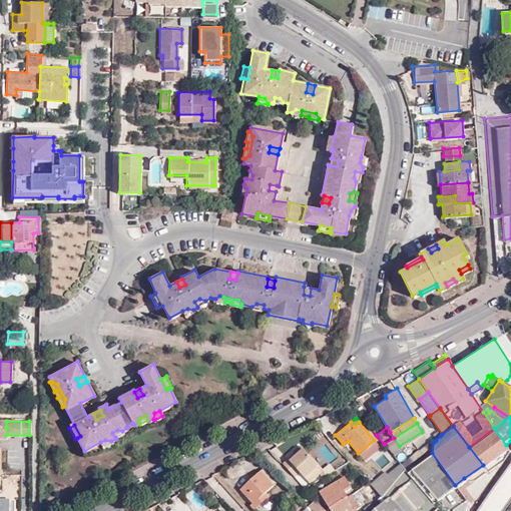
[(483,465),(507,447),(506,445),(494,428),(469,447),(483,465)]
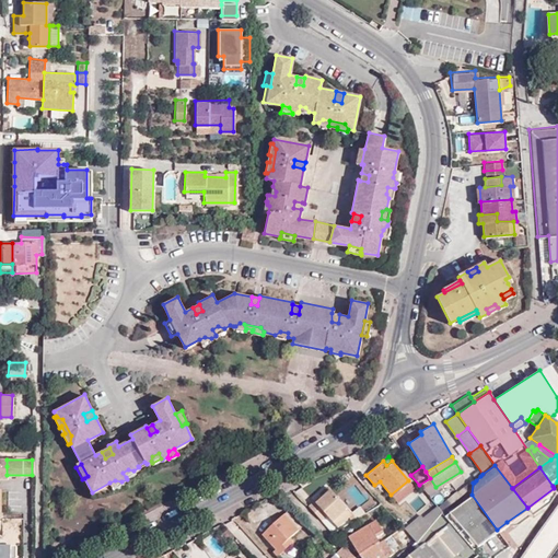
[(472,474),(476,480),(480,476),(476,469),(472,474)]
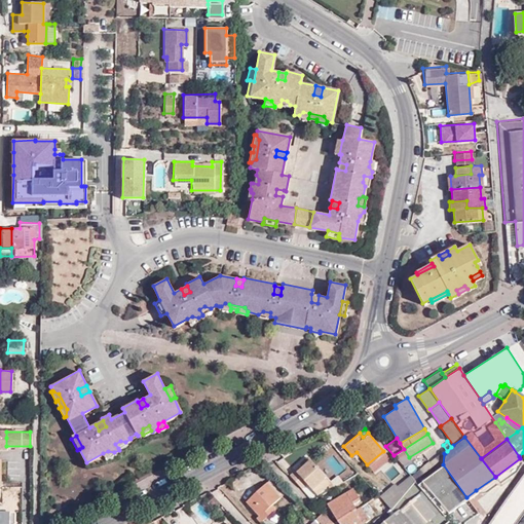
[(404,449),(394,455),(403,466),(411,460),(409,457),(404,449)]
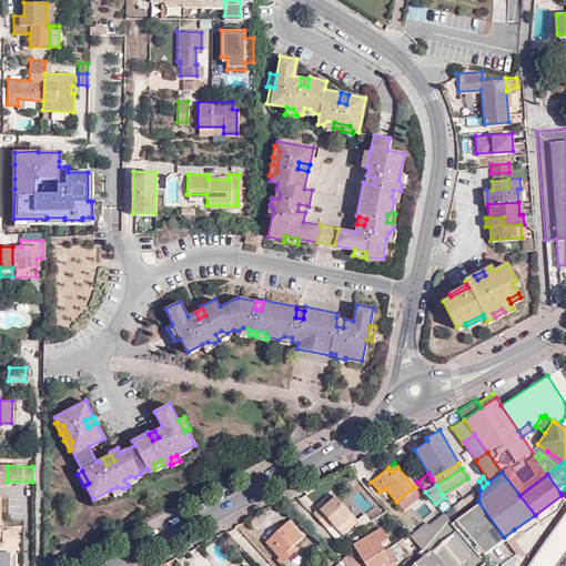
[(444,511),(442,513),(447,517),(452,513),(479,489),(481,489),(478,485),(463,497),(462,496),(453,504),(444,511)]
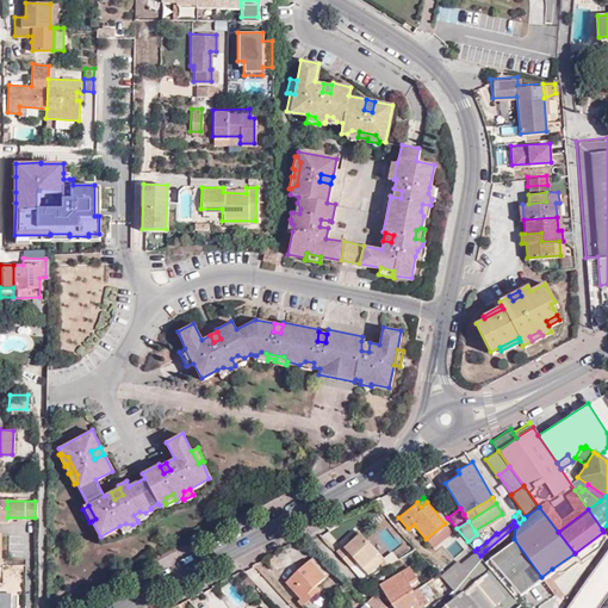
[(125,523),(119,526),(123,533),(134,527),(132,525),(125,523)]
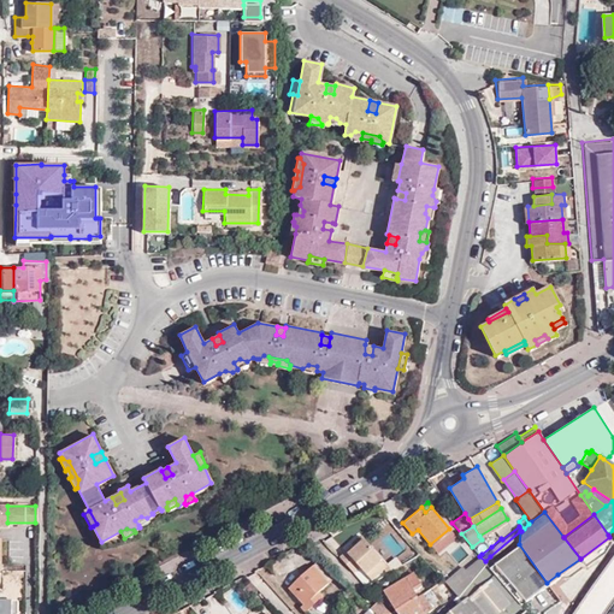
[(449,529),(430,544),(436,550),(455,536),(449,529)]
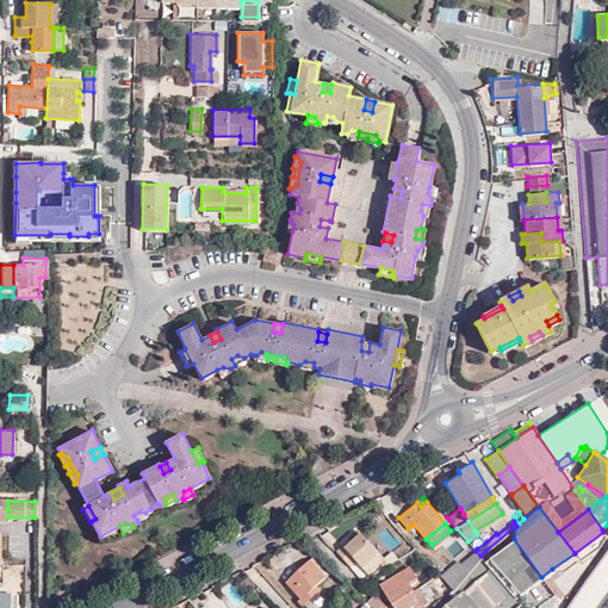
[(494,553),(514,539),(515,526),(485,551),(488,554),(492,551),(494,553)]
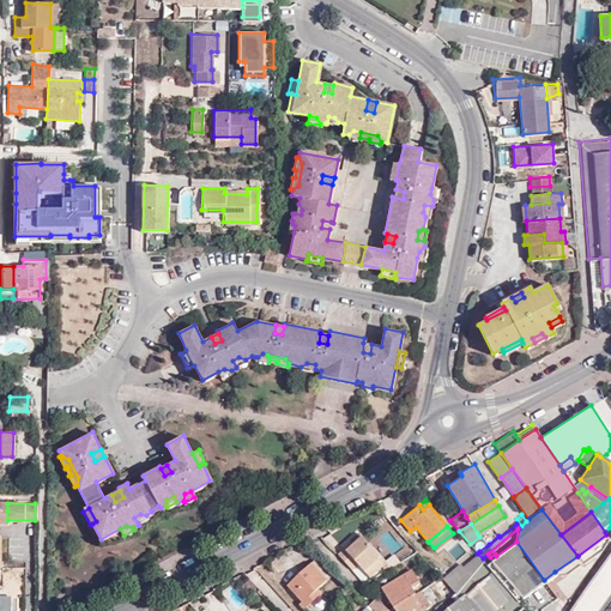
[(348,538),(350,539),(351,542),(345,549),(343,546),(337,551),(350,566),(356,561),(362,568),(379,552),(357,530),(348,538)]
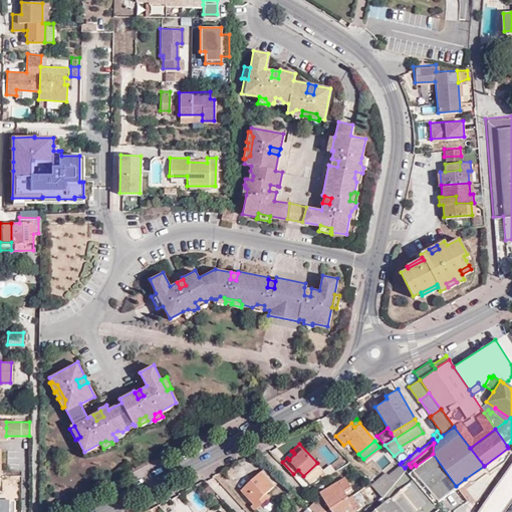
[(503,461),(509,449),(508,448),(484,466),(488,472),(503,461)]
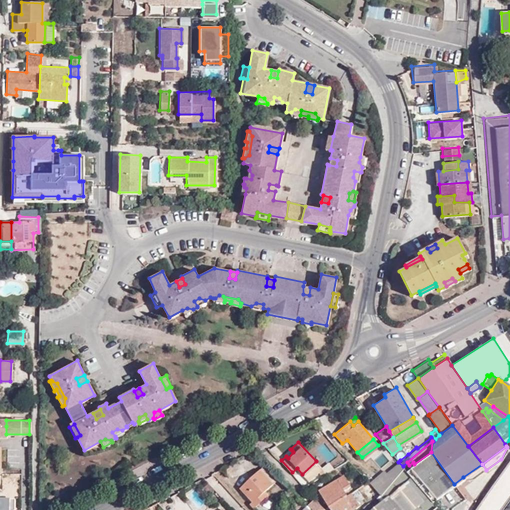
[(396,455),(400,460),(408,454),(403,449),(396,455)]
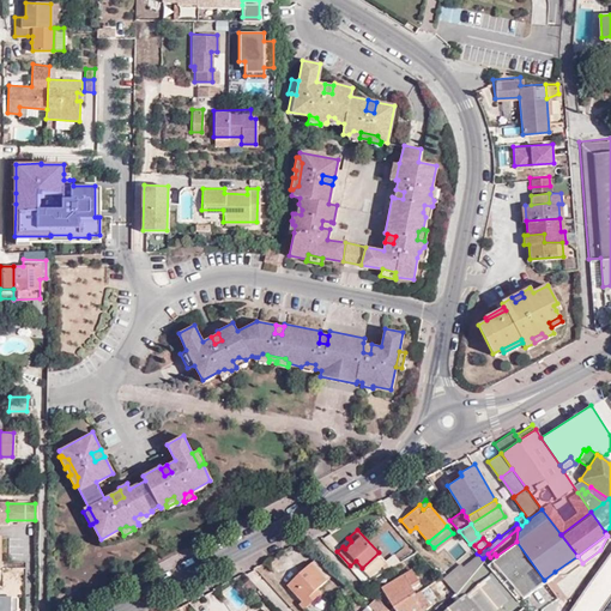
[(522,597),(545,581),(544,580),(516,542),(496,556),(491,560),(522,597)]
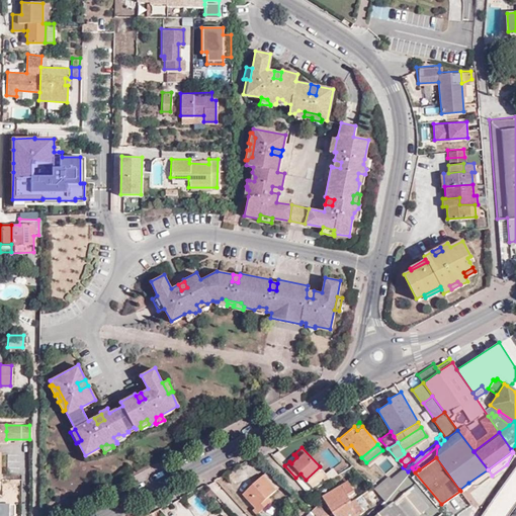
[(325,471),(320,466),(306,480),(311,485),(325,471)]
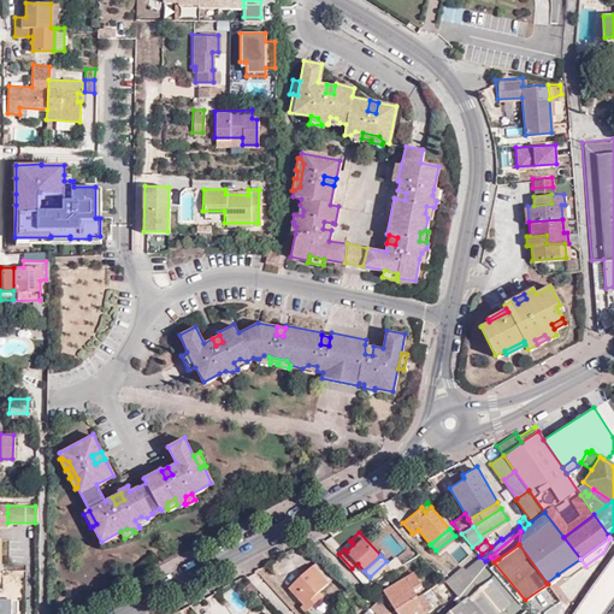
[(461,566),(444,580),(456,595),(485,561),(479,556),(464,568),(461,566)]
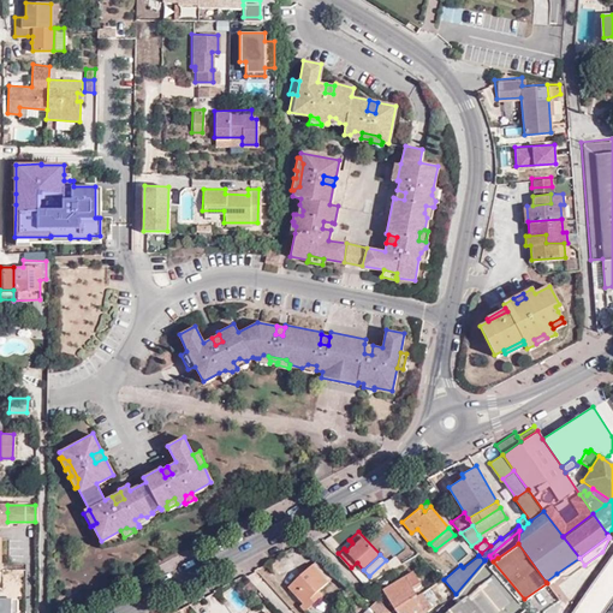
[(488,565),(493,561),(498,558),(497,555),(492,559),(489,555),(484,560),(488,565)]
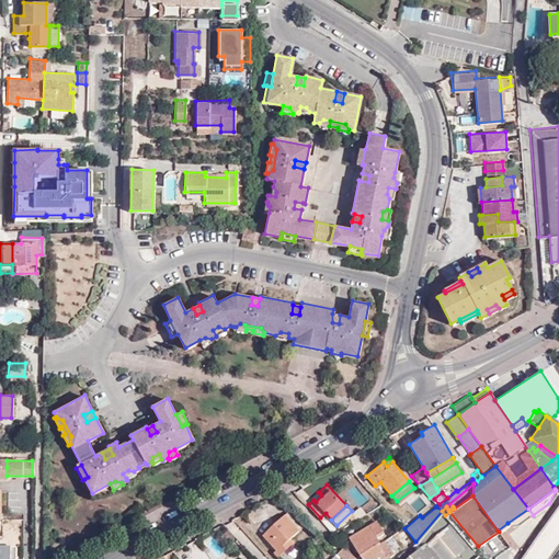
[(518,525),(533,515),(528,509),(508,523),(510,526),(518,525)]
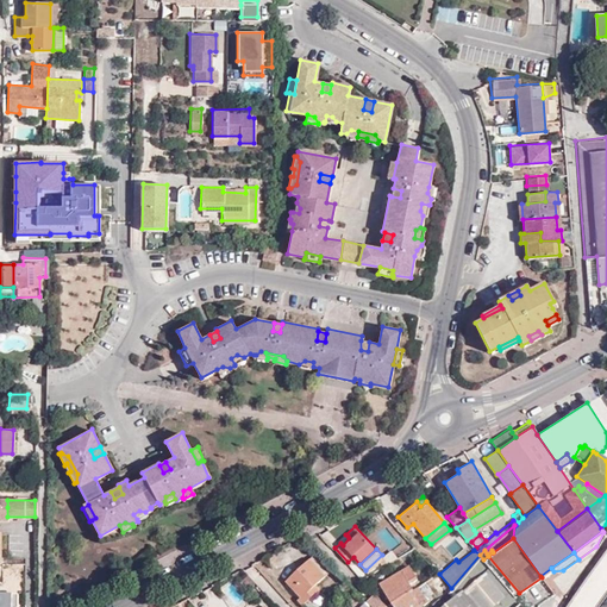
[(314,554),(310,558),(324,574),(329,569),(314,554)]
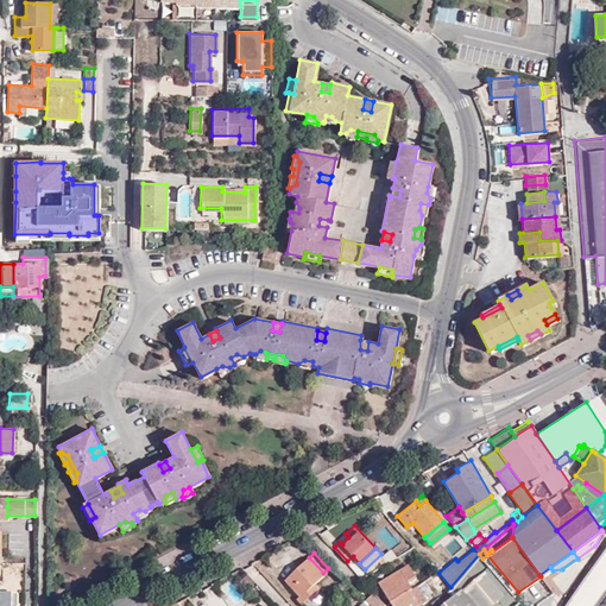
[(483,569),(487,566),(483,559),(479,554),(450,587),(454,592),(455,593),(461,588),(460,587),(483,569)]
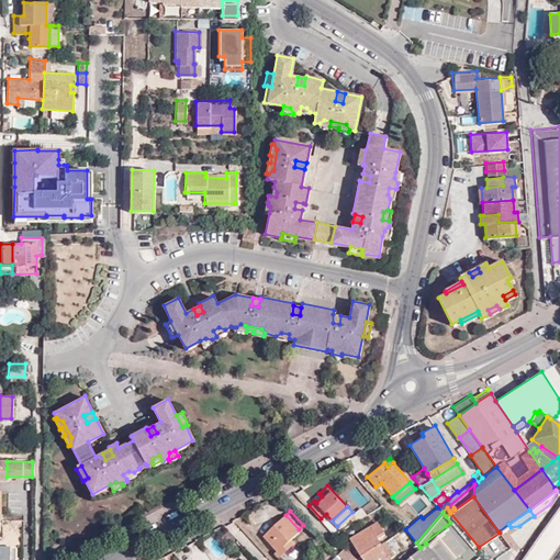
[(474,551),(479,547),(450,513),(446,516),(450,523),(474,551)]
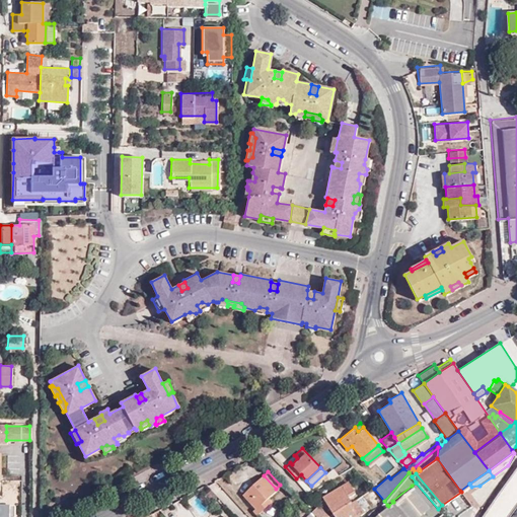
[(253,507),(251,510),(255,514),(260,510),(265,506),(271,501),(267,497),(276,489),(264,475),(242,494),(253,507)]
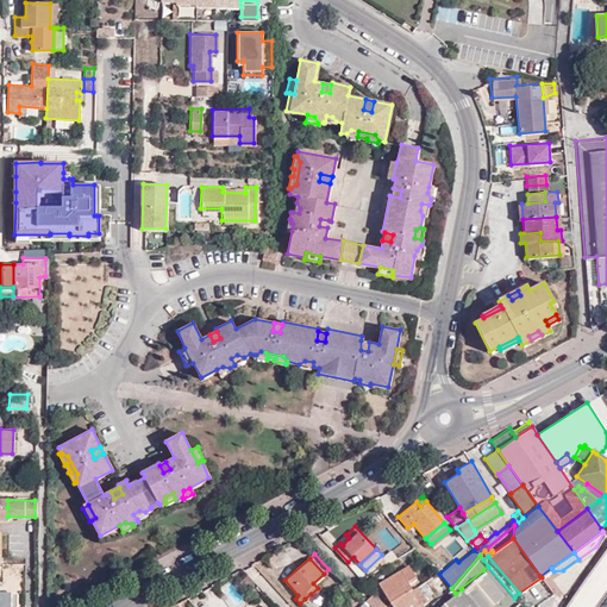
[(408,565),(400,570),(408,583),(414,580),(415,579),(408,565)]
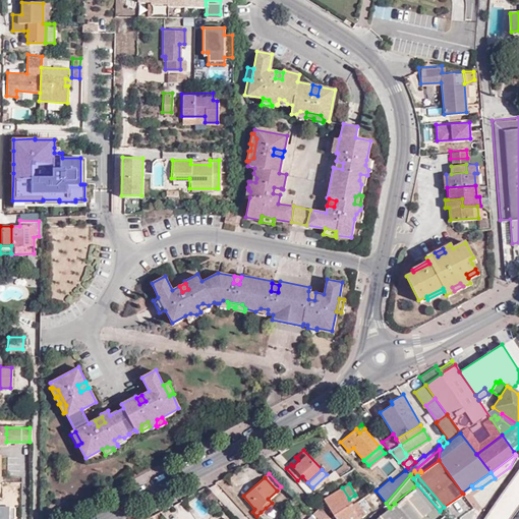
[(439,518),(441,517),(444,515),(440,511),(417,484),(413,487),(430,509),(417,518),(439,518)]
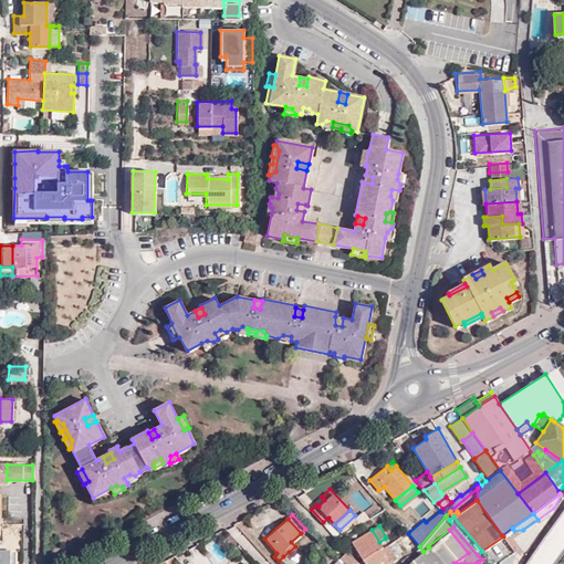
[(352,542),(362,560),(383,546),(379,542),(372,530),(352,542)]
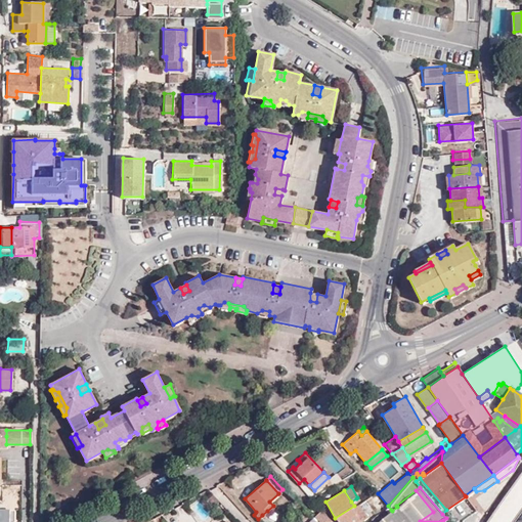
[(408,520),(409,521),(420,521),(433,512),(416,490),(396,506),(397,507),(408,520)]
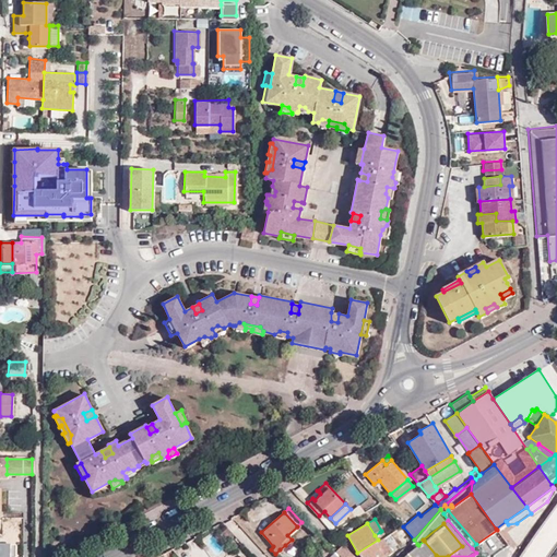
[(375,544),(384,556),(392,550),(391,549),(392,548),(391,546),(390,548),(382,536),(378,540),(378,541),(375,544)]
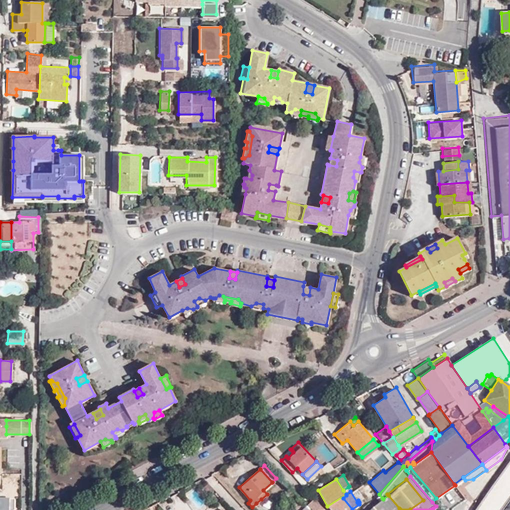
[(346,494),(327,506),(331,509),(350,509),(352,509),(343,498),(346,495),(346,494)]
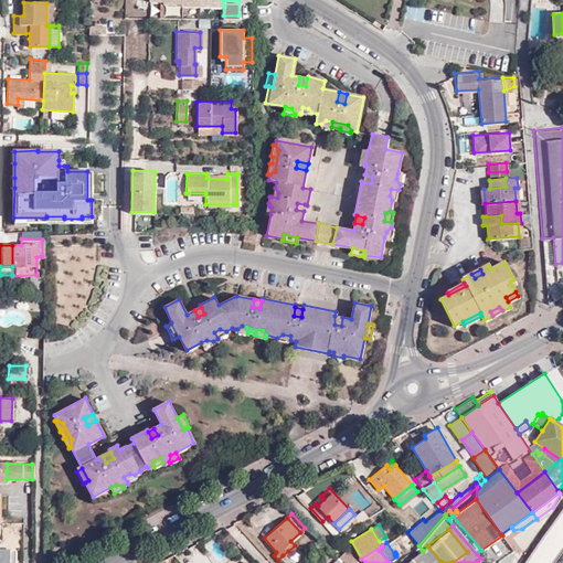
[(423,551),(433,562),(436,562),(441,561),(428,546),(423,551)]
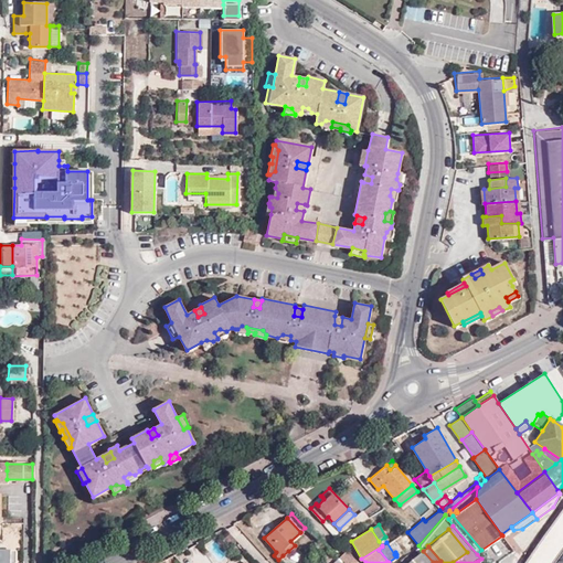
[(338,554),(344,562),(352,562),(357,559),(346,548),(338,554)]
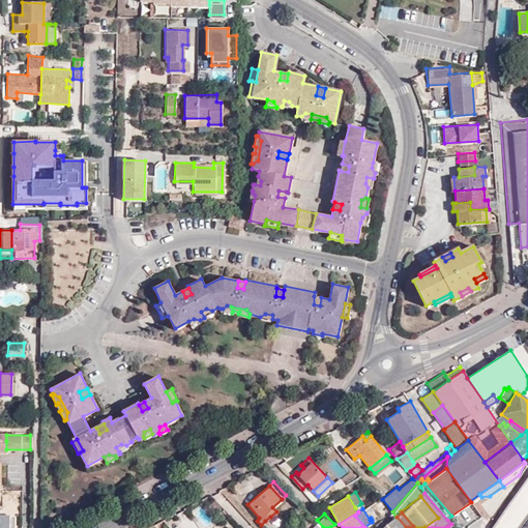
[(406,527),(397,517),(396,516),(381,527),(406,527)]
